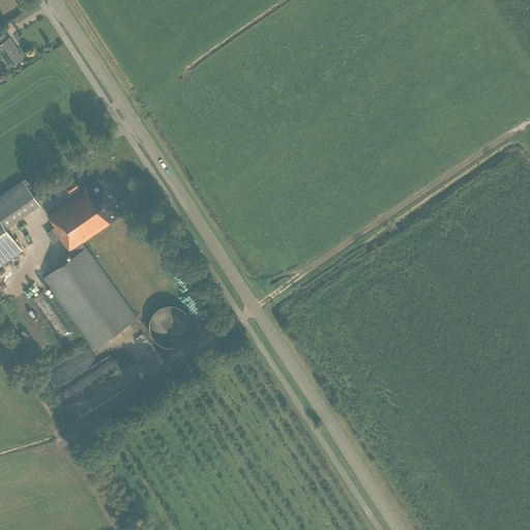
[(3,34),(0,35),(0,53),(3,58),(4,57),(10,66),(22,58),(17,50),(18,49),(9,37),(6,39),(3,34)]
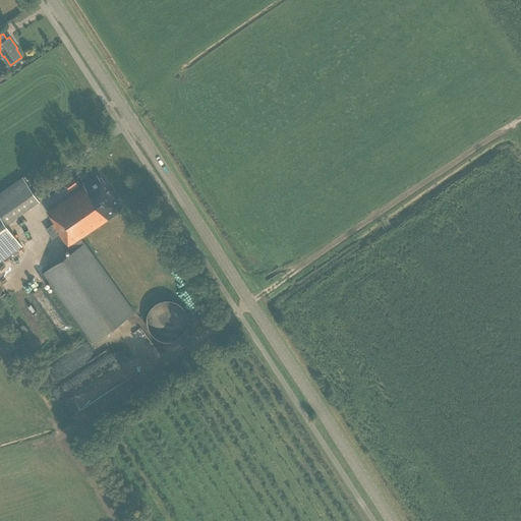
[(69,192),(83,182),(77,174),(63,184),(69,192)]
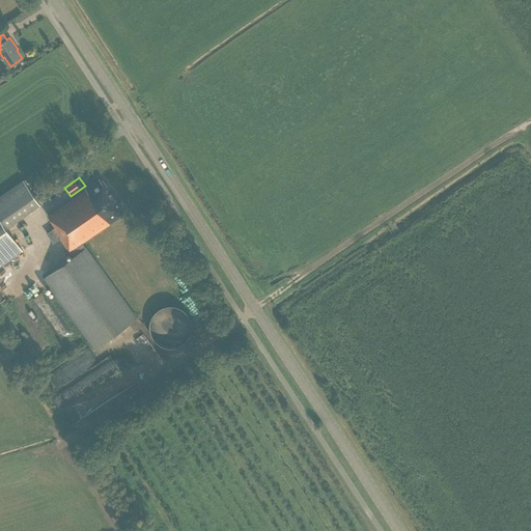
[(86,190),(49,216),(56,226),(54,228),(55,229),(48,233),(54,244),(61,239),(74,257),(45,279),(95,350),(137,318),(83,243),(126,213),(103,179),(102,180),(100,178),(85,188),(86,190)]
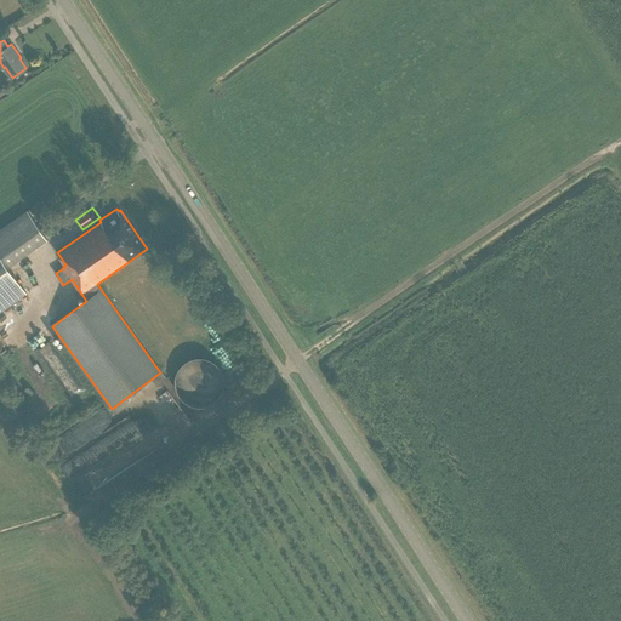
[(47,239),(27,212),(0,229),(0,317),(26,300),(29,297),(9,267),(47,239)]
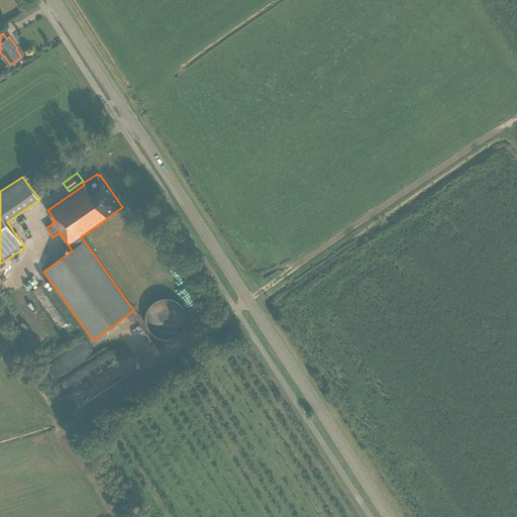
[(164,297),(162,298),(160,298),(158,300),(154,301),(153,302),(151,304),(150,305),(149,306),(149,307),(148,309),(147,310),(147,311),(147,312),(146,313),(146,314),(146,315),(146,317),(146,318),(146,320),(146,321),(146,323),(147,324),(147,326),(148,327),(149,328),(150,329),(150,331),(151,332),(152,333),(153,334),(156,334),(157,335),(158,336),(160,337),(161,337),(163,337),(165,338),(166,338),(168,338),(169,338),(171,338),(172,337),(173,337),(175,336),(177,335),(178,335),(180,334),(181,333),(182,332),(183,330),(184,328),(185,327),(186,325),(186,324),(187,323),(187,321),(187,320),(187,318),(187,316),(187,315),(187,313),(187,312),(186,311),(186,309),(185,308),(184,307),(184,306),(183,305),(182,304),(181,303),(180,302),(179,301),(177,300),(176,299),(174,298),(173,298),(171,298),(169,297),(168,297),(165,297),(164,297)]
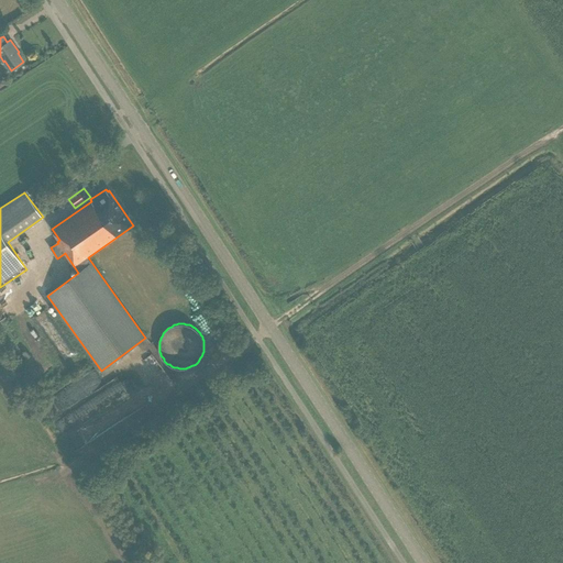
[(132,371),(145,366),(141,351),(128,355),(132,371)]
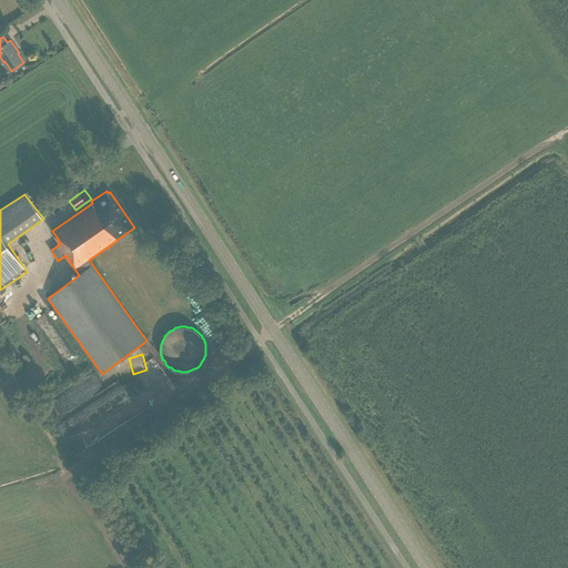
[(124,385),(51,424),(61,443),(66,440),(72,454),(84,447),(78,434),(145,397),(141,391),(130,396),(124,385)]
